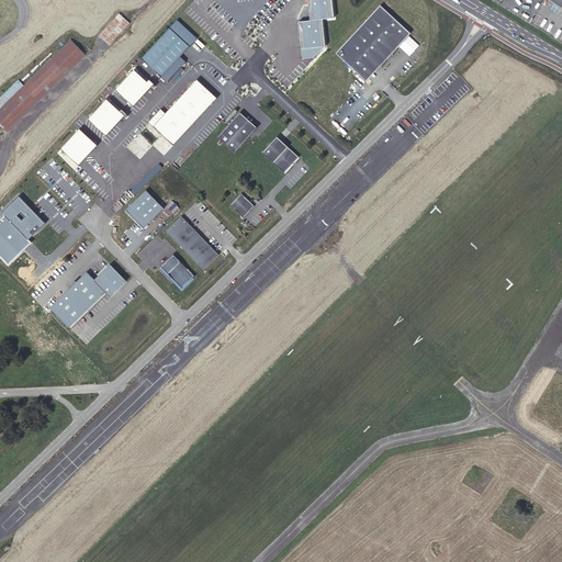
[(334,19),(332,0),(307,0),(310,21),(322,20),(334,19)]
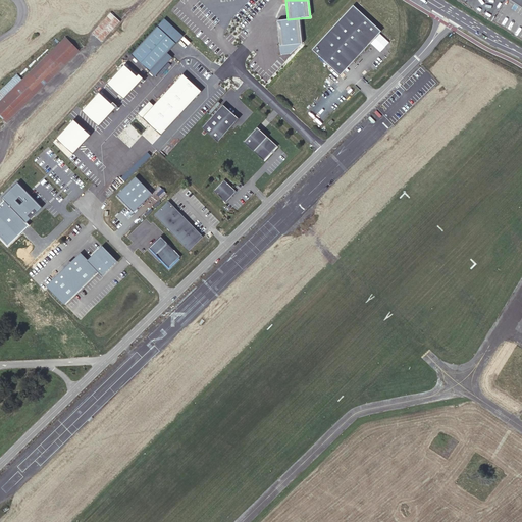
[(353,5),(312,50),(340,75),(349,66),(381,31),(353,5)]
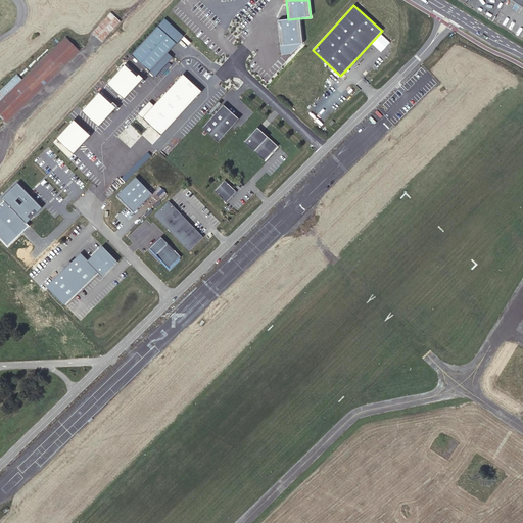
[(121,21),(110,13),(92,33),(97,37),(102,42),(121,21)]
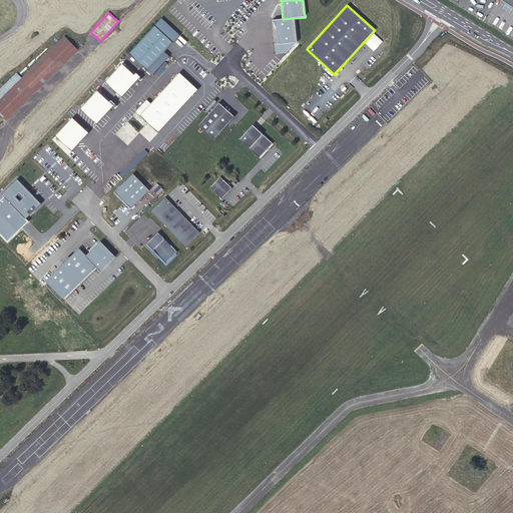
[(161,18),(154,26),(173,43),(179,35),(161,18)]
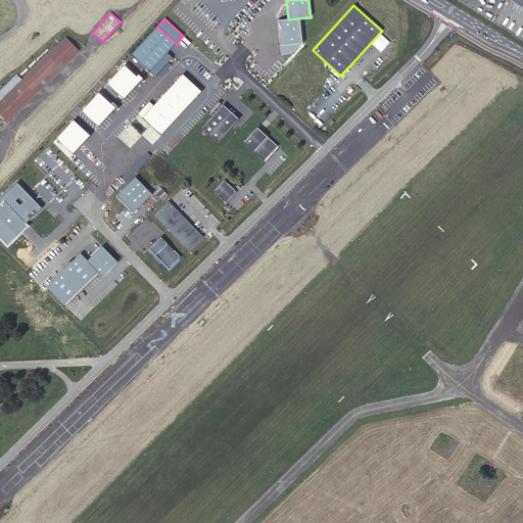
[(302,43),(299,18),(288,19),(278,20),(281,46),(302,43)]
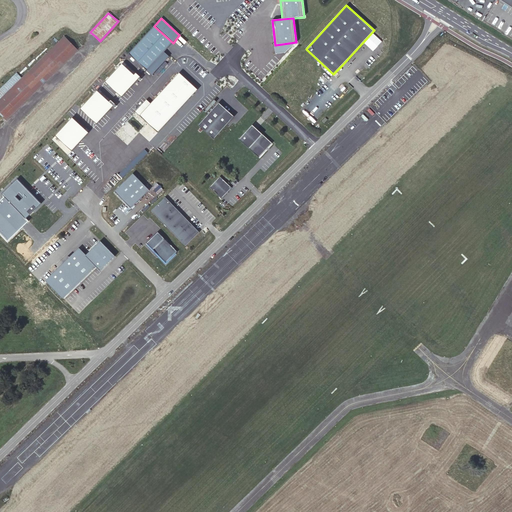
[(173,43),(154,26),(129,54),(152,75),(169,56),(164,52),(173,43)]
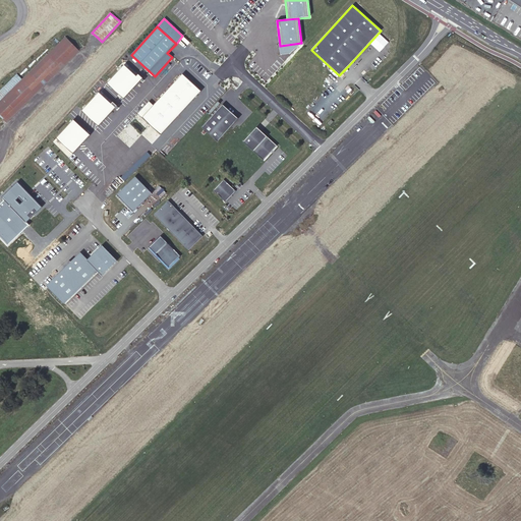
[(79,51),(65,37),(21,79),(17,74),(0,91),(0,115),(2,117),(6,122),(79,51)]
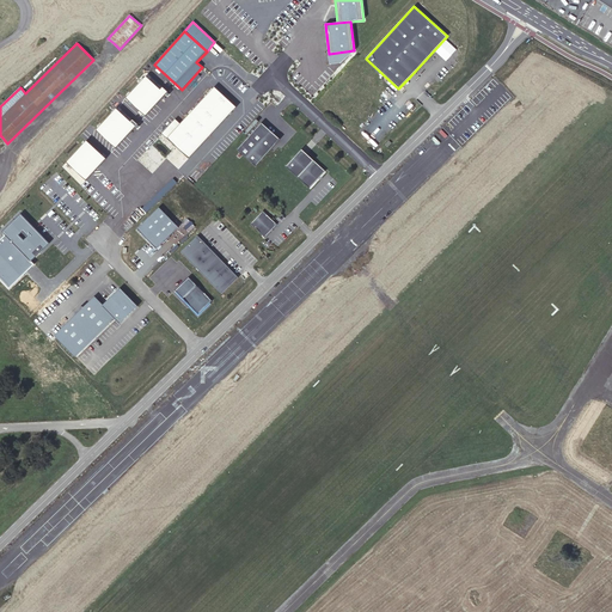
[(161,90),(146,77),(126,98),(145,116),(165,95),(161,90)]
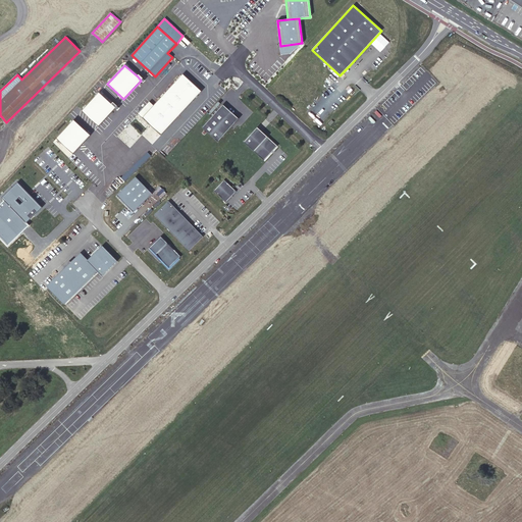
[(138,114),(161,136),(202,92),(183,73),(154,105),(150,101),(138,114)]
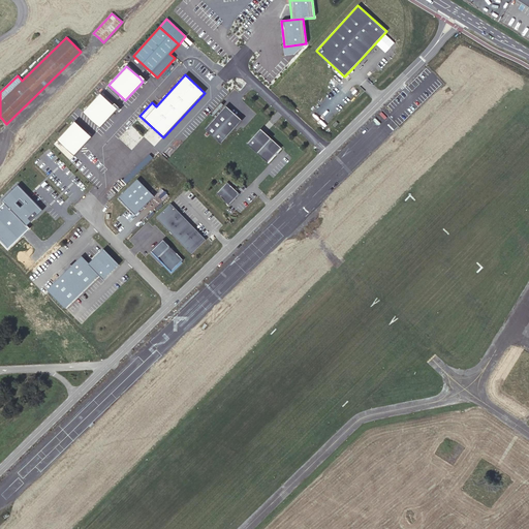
[(114,105),(100,94),(83,113),(100,128),(118,110),(114,105)]
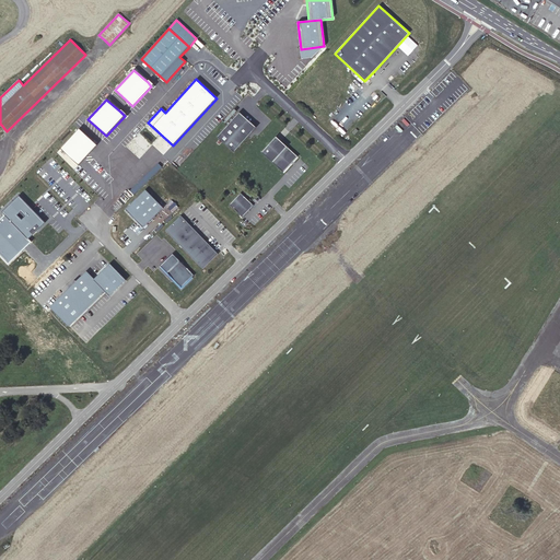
[(238,112),(217,137),(234,152),(256,127),(238,112)]
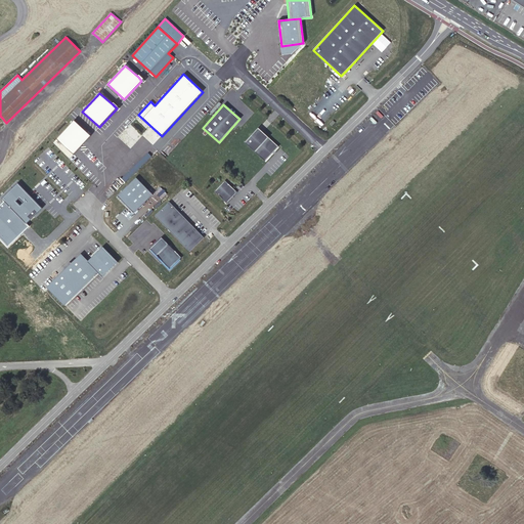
[(91,136),(74,120),(56,139),(74,155),(91,136)]
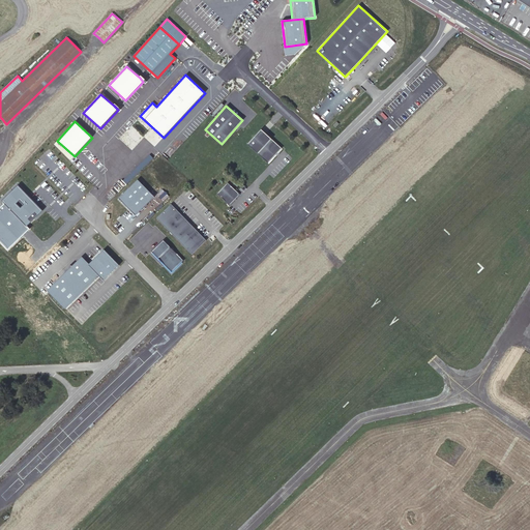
[(247,144),(268,164),(271,159),(282,148),(261,129),(247,144)]
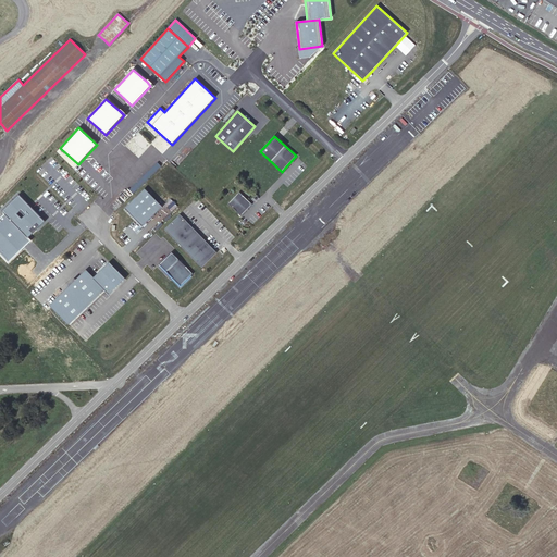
[(158,162),(130,190),(133,194),(161,166),(158,162)]
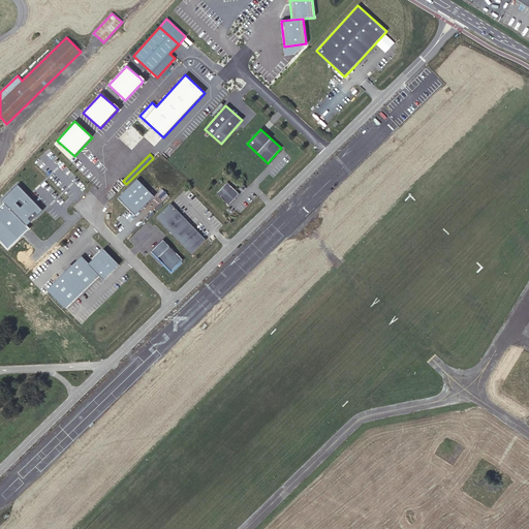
[(154,196),(137,179),(119,197),(135,215),(154,196)]
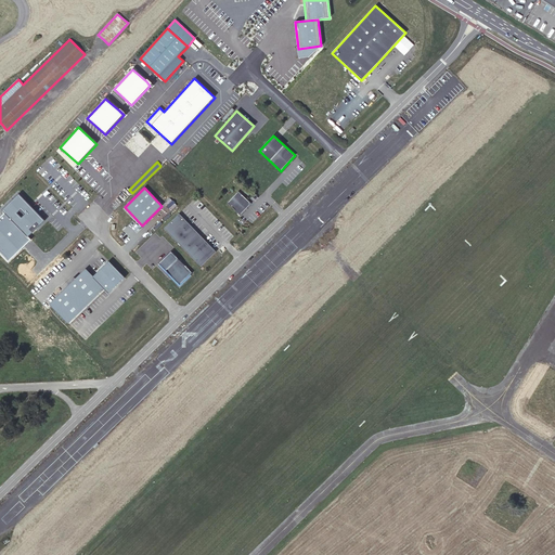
[(228,203),(241,215),(249,205),(252,204),(239,191),(228,203)]
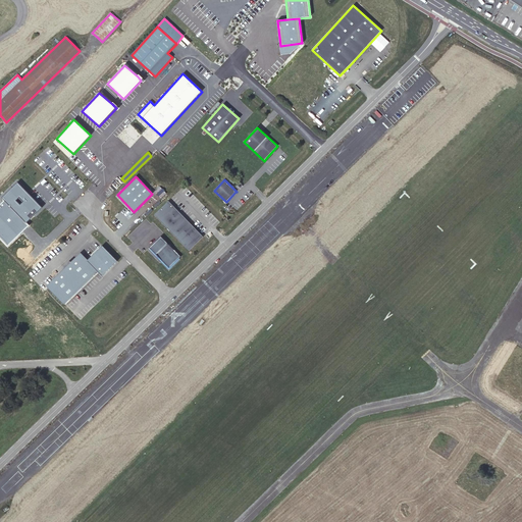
[(42,207),(17,181),(3,197),(5,199),(0,204),(0,237),(8,246),(30,225),(27,222),(42,207)]
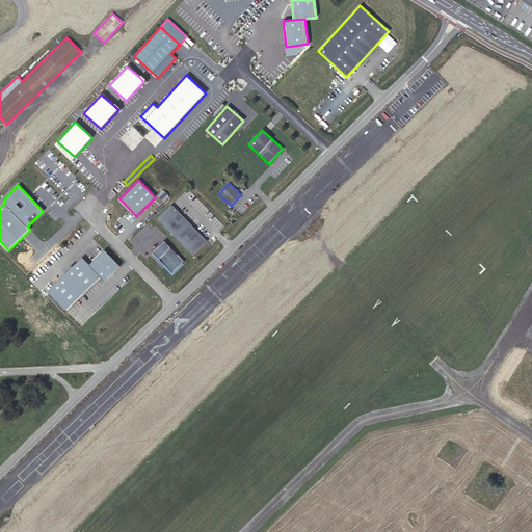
[(195,230),(171,205),(157,218),(192,256),(207,241),(195,230)]
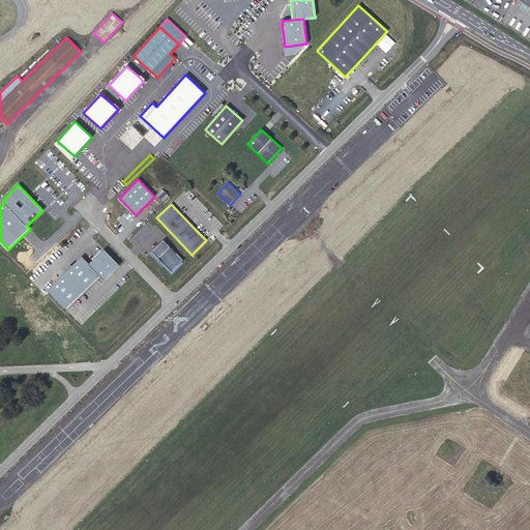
[(183,261),(164,240),(151,252),(172,272),(183,261)]
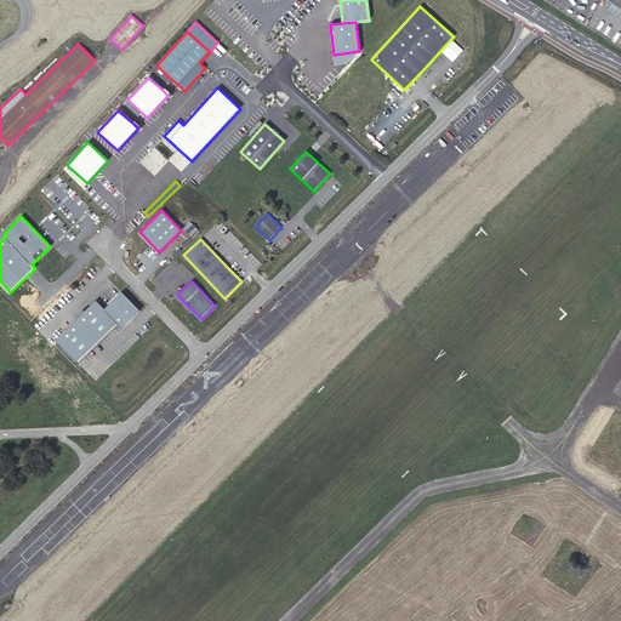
[(140,311),(121,292),(104,309),(97,303),(57,341),(77,362),(117,323),(121,329),(140,311)]
